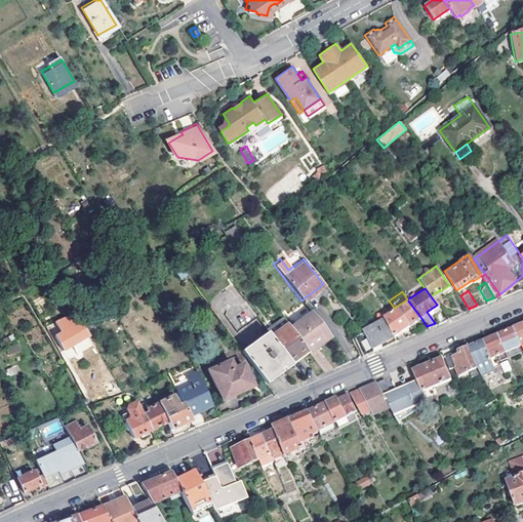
[(407,299),(394,308),(407,325),(420,317),(407,299)]
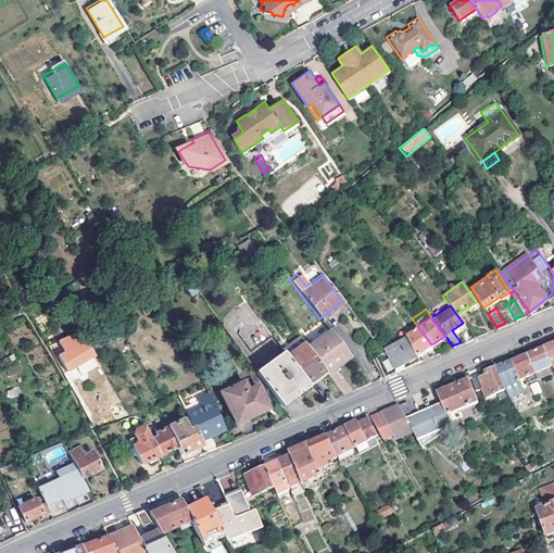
[(272,334),(263,321),(241,336),(250,349),(272,334)]
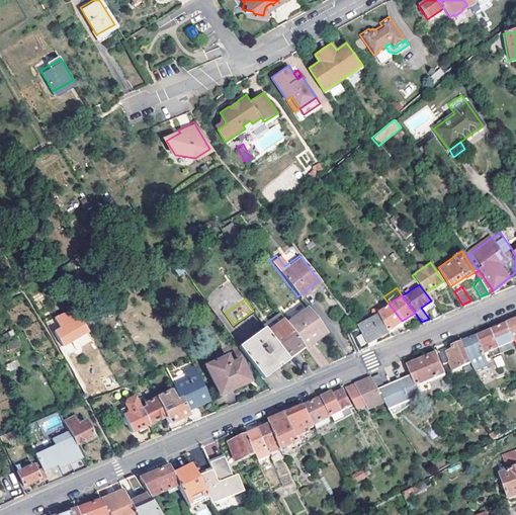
[(389,304),(373,314),(387,332),(402,321),(389,304)]
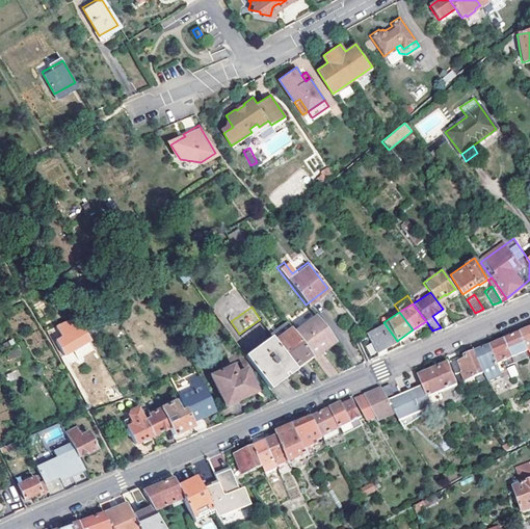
[(313,315),(301,322),(303,324),(315,317),(313,315)]
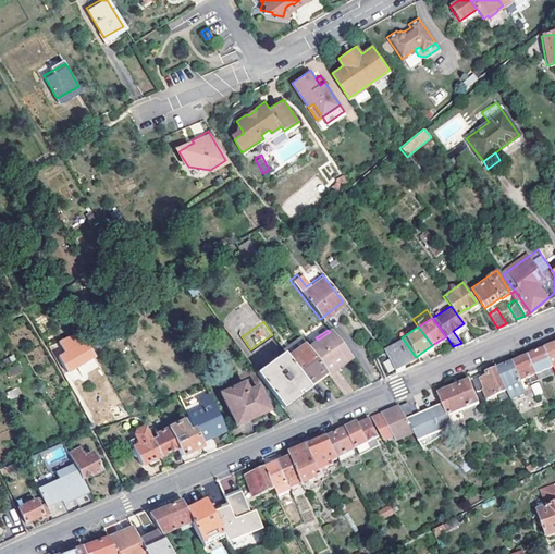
[(91,352),(79,332),(66,340),(72,349),(60,357),(65,367),(91,352)]
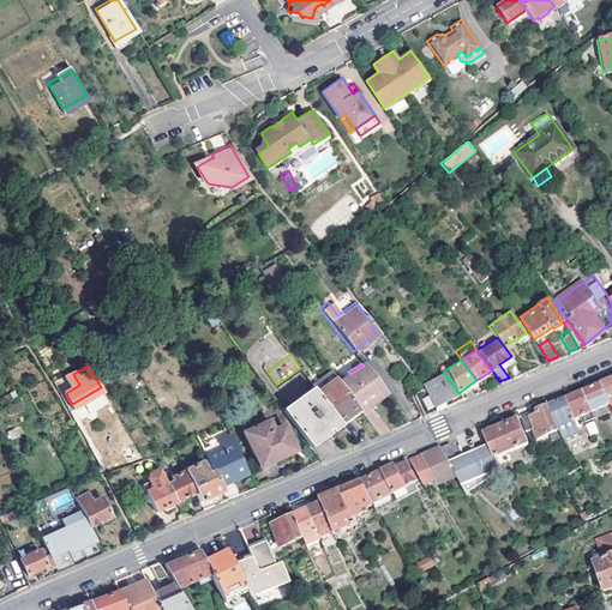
[(336,379),(355,405),(366,398),(369,397),(371,399),(384,391),(364,366),(351,374),(348,372),(336,379)]
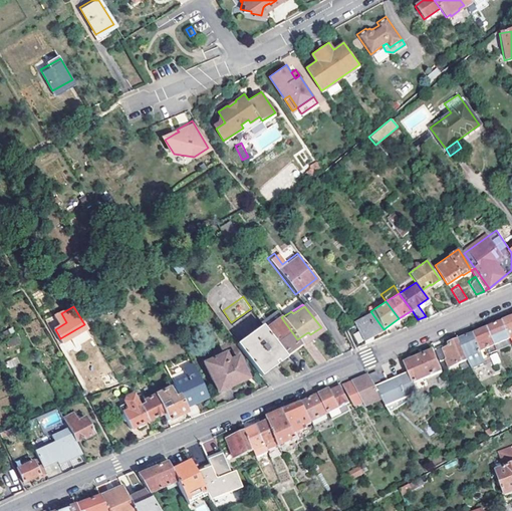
[(263,318),(268,325),(280,316),(276,310),(263,318)]
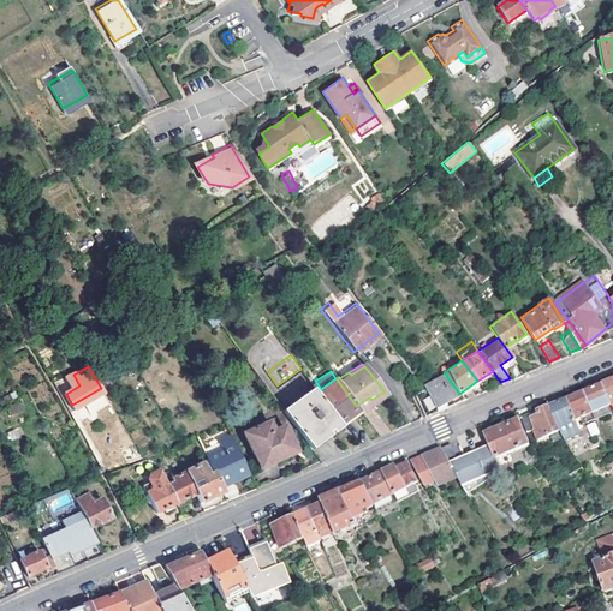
[(459,394),(444,372),(423,387),(426,391),(417,395),(427,413),(463,397),(459,394)]
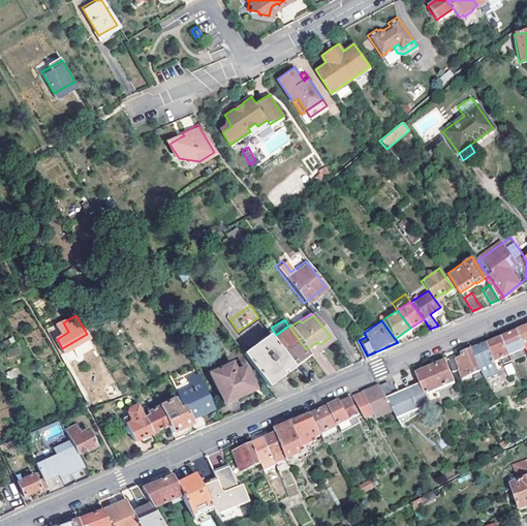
[(526,323),(517,329),(523,346),(526,344),(526,323)]
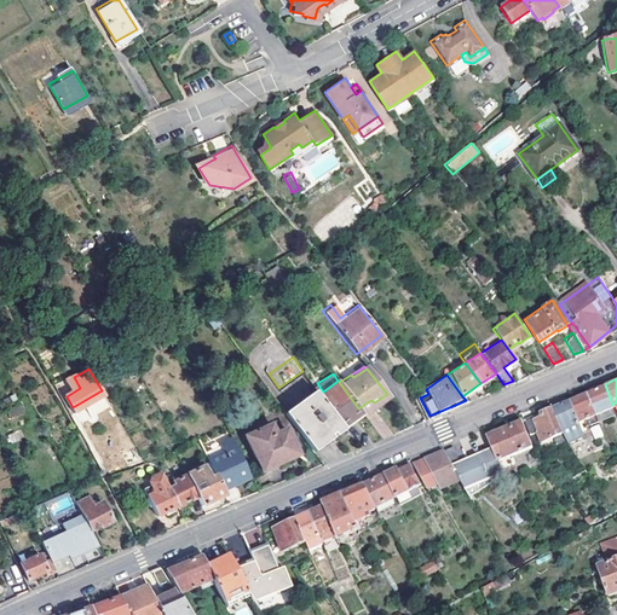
[(319,394),(341,424),(352,417),(361,412),(358,408),(339,382),(338,381),(323,392),(319,394)]
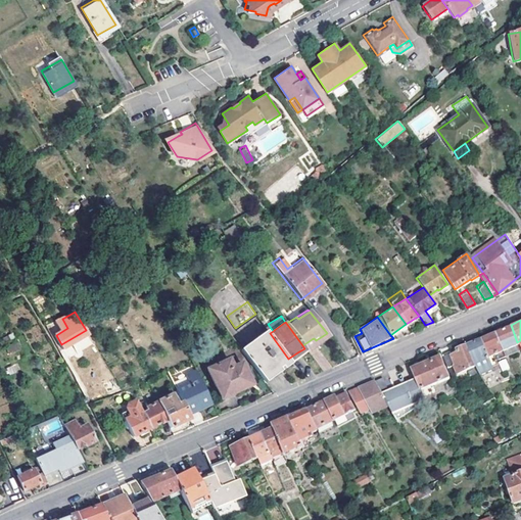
[(511,325),(495,331),(503,348),(517,342),(511,325)]
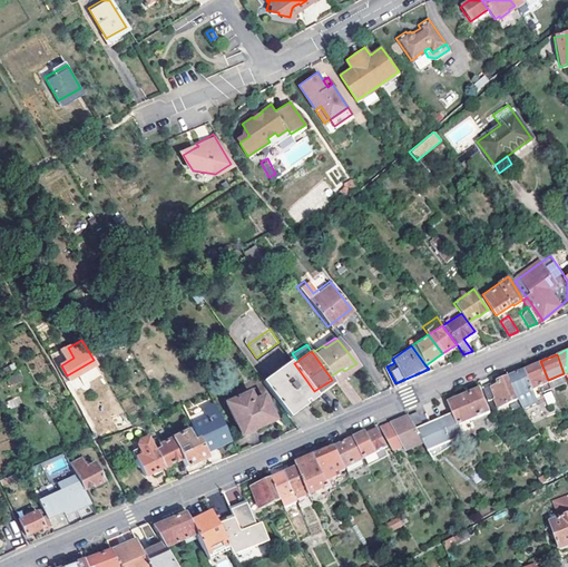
[(261,379),(264,382),(285,411),(299,402),(314,391),(294,363),(291,358),(261,379)]
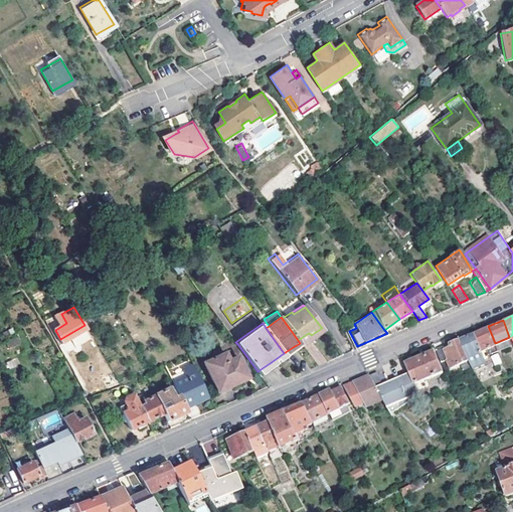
[(473,332),(480,349),(488,346),(495,343),(488,326),(473,332)]
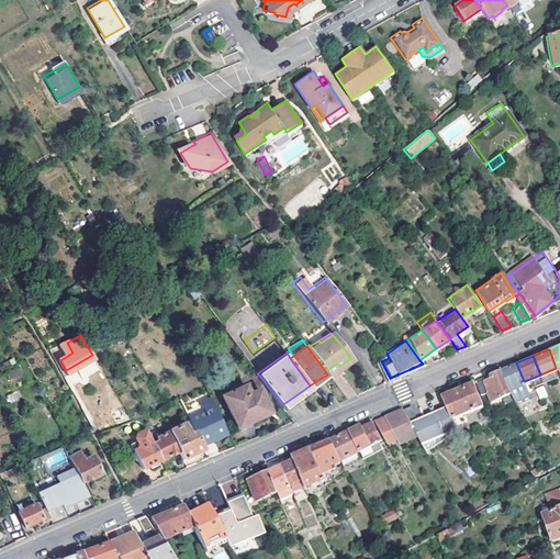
[(513,365),(501,369),(507,388),(524,381),(516,362),(513,365)]
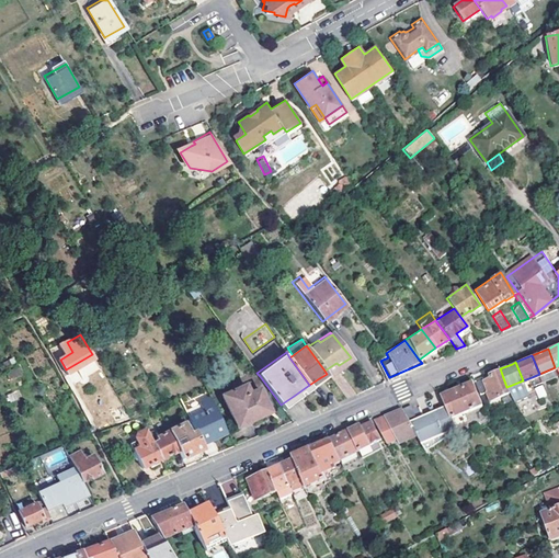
[(327,374),(339,365),(337,363),(334,364),(324,371),(327,374)]
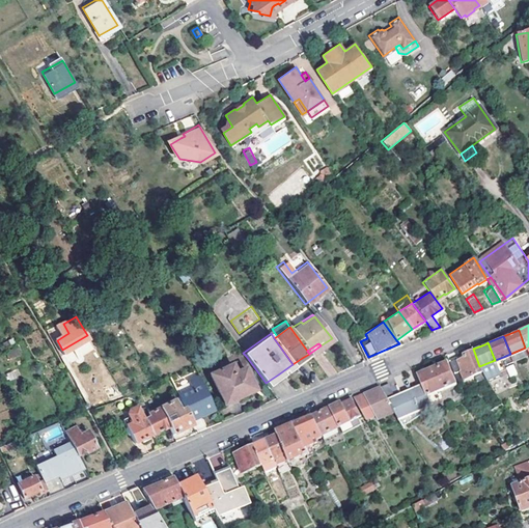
[(476,378),(484,374),(479,366),(473,349),(463,353),(465,356),(457,359),(456,356),(449,359),(454,371),(461,369),(464,377),(474,372),(476,378)]
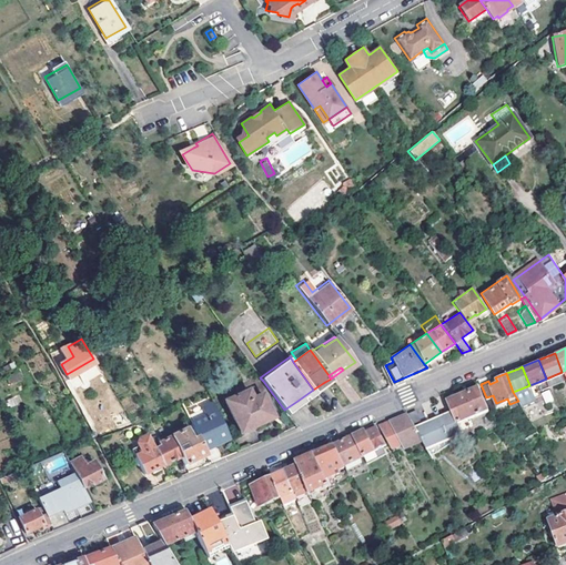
[(255,390),(263,385),(258,377),(251,382),(255,390)]
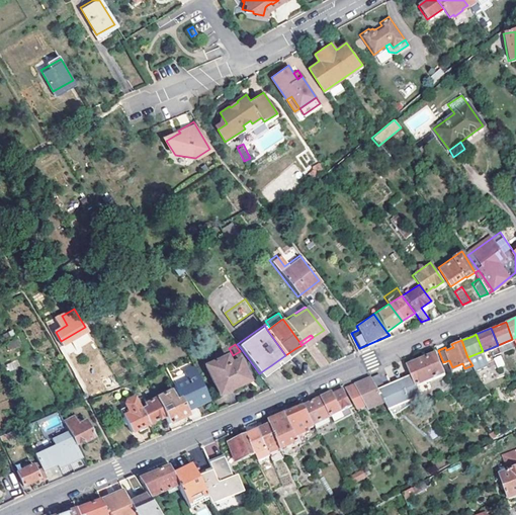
[(498,345),(491,348),(493,353),(500,351),(498,345)]
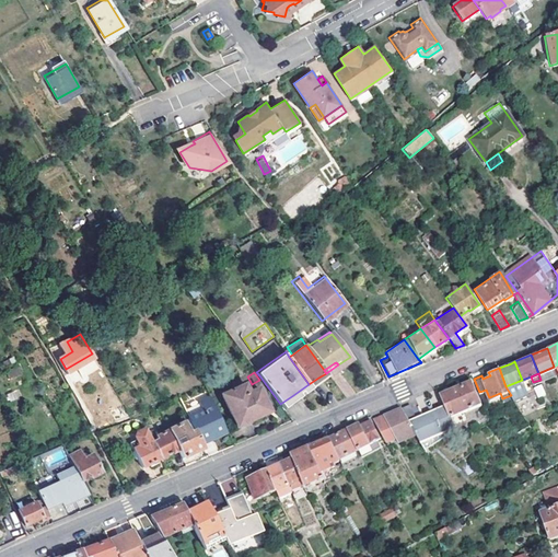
[(472,380),(440,393),(444,403),(450,414),(480,401),(472,380)]
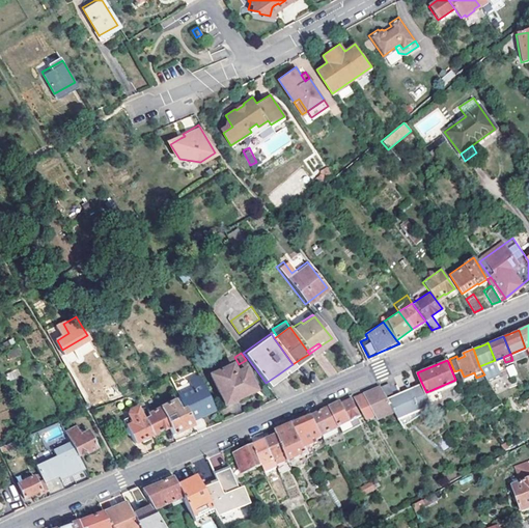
[(233,371),(229,363),(209,372),(223,403),(254,389),(244,367),(233,371)]
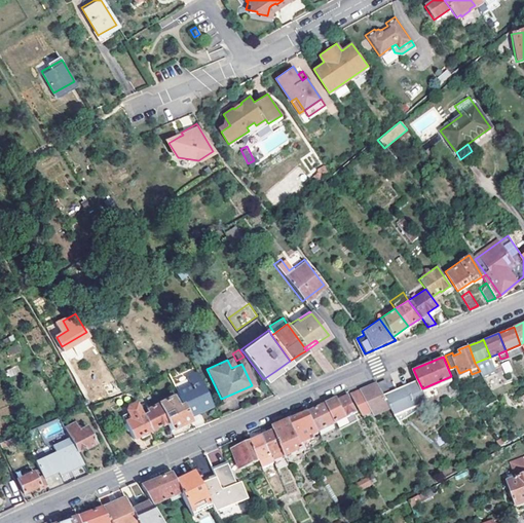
[(456,366),(450,368),(454,375),(459,373),(456,366)]
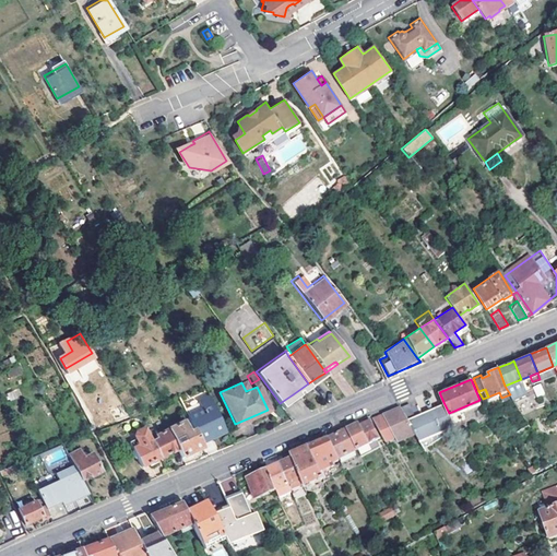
[(199,440),(225,428),(210,397),(208,394),(197,399),(200,407),(186,415),(187,417),(199,440)]
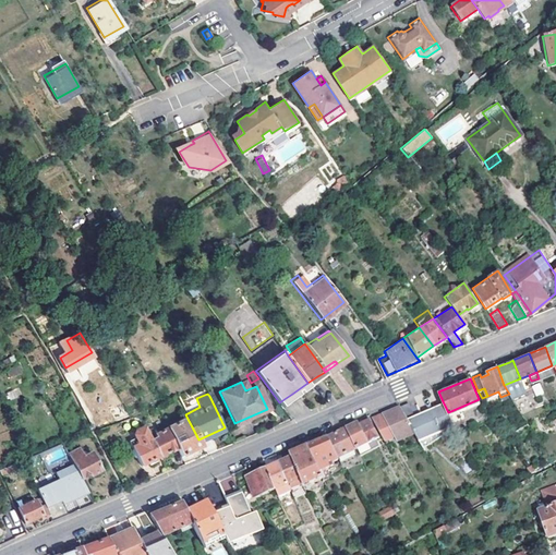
[(408,400),(399,405),(414,431),(420,438),(454,424),(448,412),(443,401),(419,412),(415,413),(408,400)]
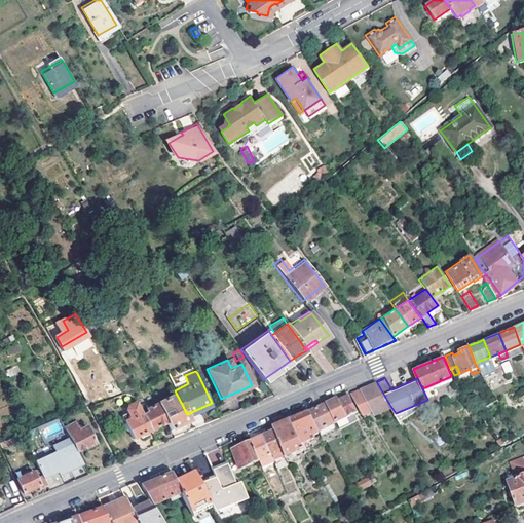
[(370,384),(360,388),(371,409),(373,413),(390,406),(376,381),(370,384)]
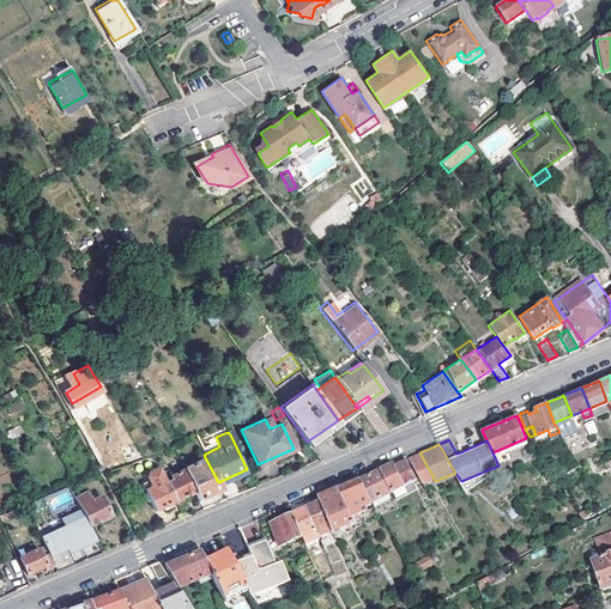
[(413,455),(409,457),(422,481),(433,476),(419,452),(413,455)]
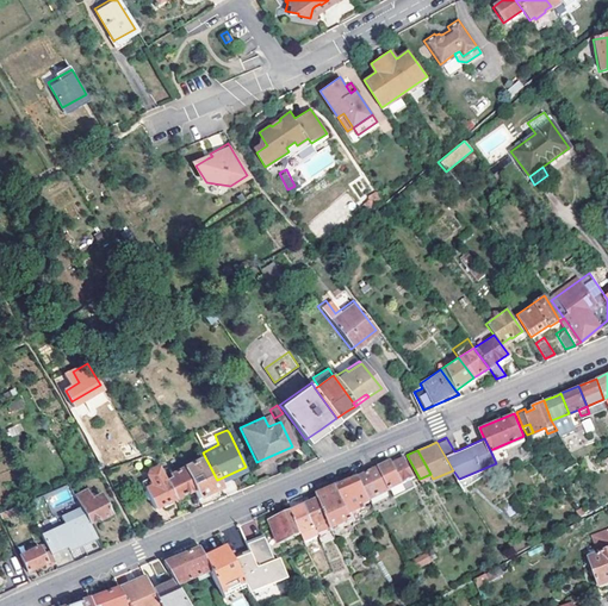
[(539,453),(535,454),(544,474),(547,473),(539,453)]
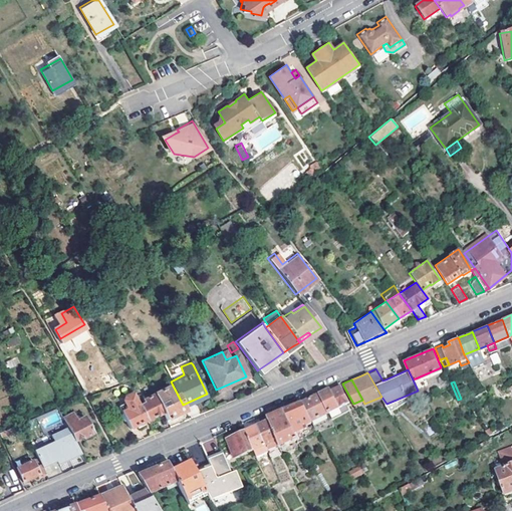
[(107,387),(110,393),(120,388),(117,382),(107,387)]
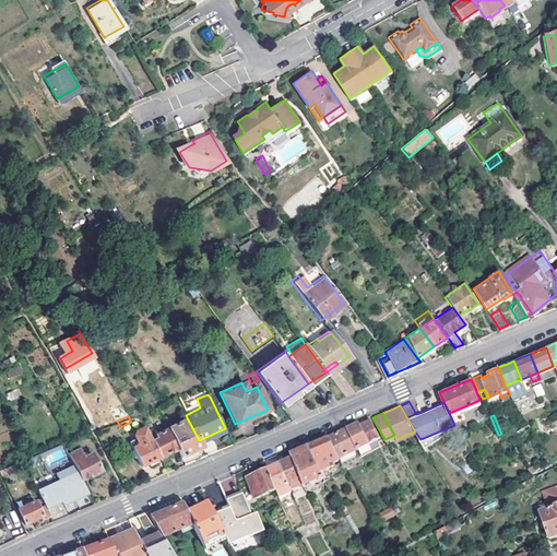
[(166,427),(176,447),(179,454),(200,445),(199,440),(187,417),(166,427)]
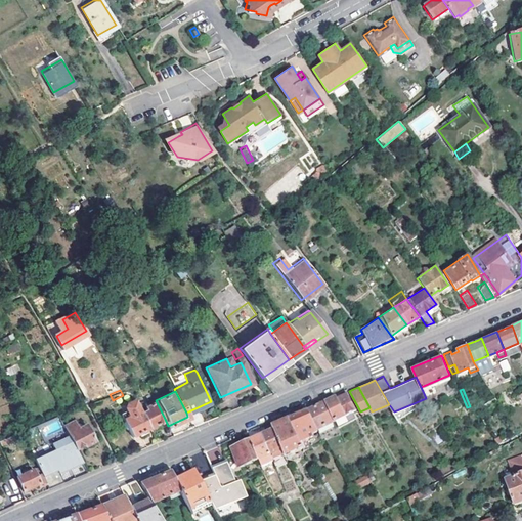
[(334,419),(355,408),(346,392),(336,397),(335,395),(324,400),(334,419)]
